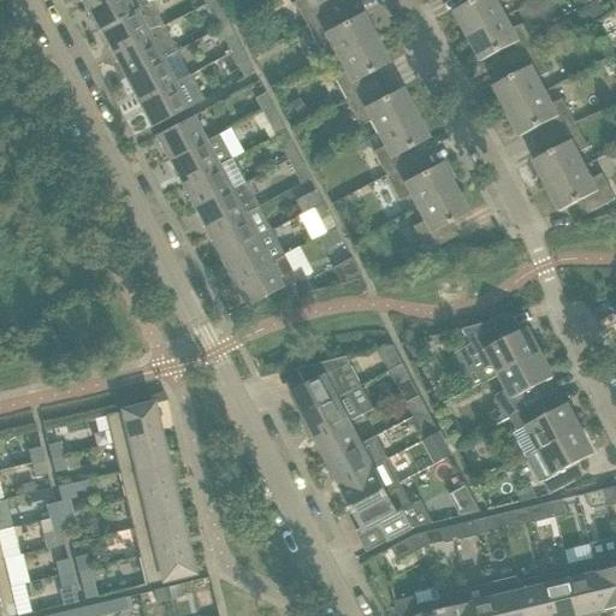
[(147,4),(144,0),(96,0),(83,7),(96,31),(99,30),(150,4),(149,3),(147,4)]
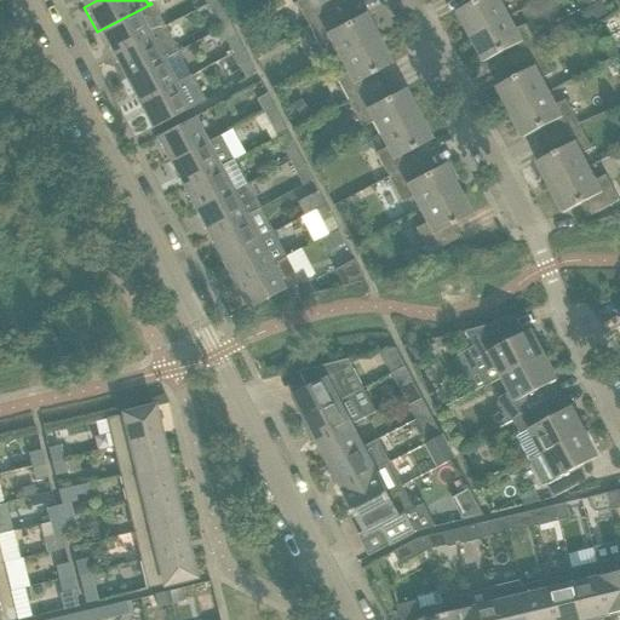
[(229,24),(216,0),(214,0),(206,5),(219,29),(229,24)]
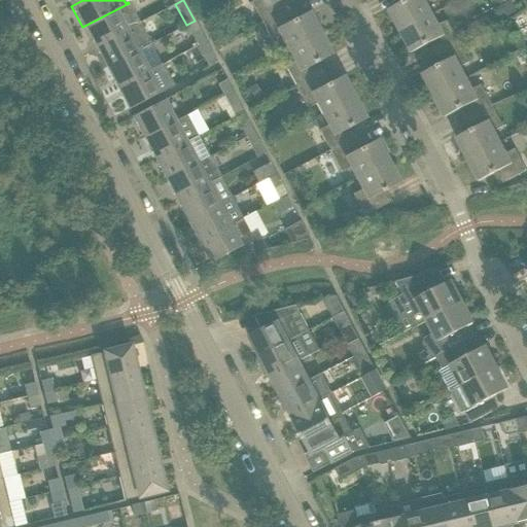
[(254,0),(251,2),(262,23),(285,10),(280,0),(254,0)]
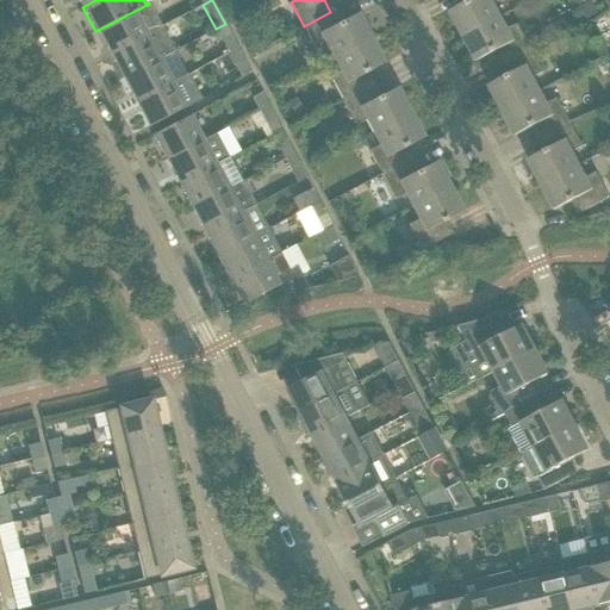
[(462,37),(500,17),(495,4),(499,0),(465,0),(466,2),(449,12),(462,37)]
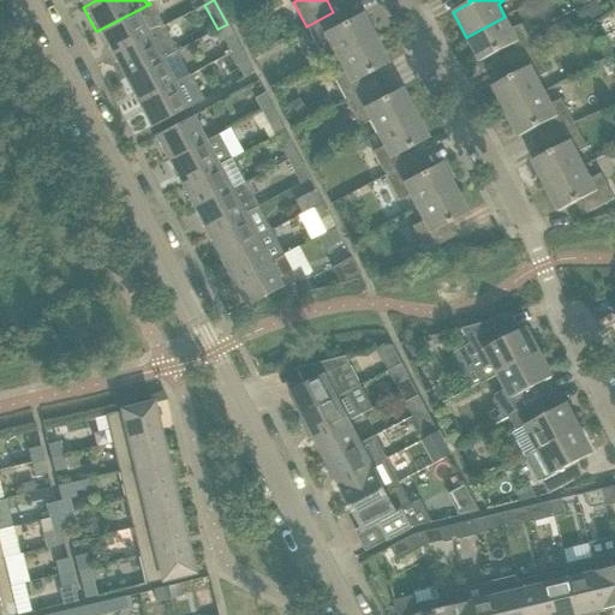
[(596,1),(586,6),(593,18),(602,13),(596,1)]
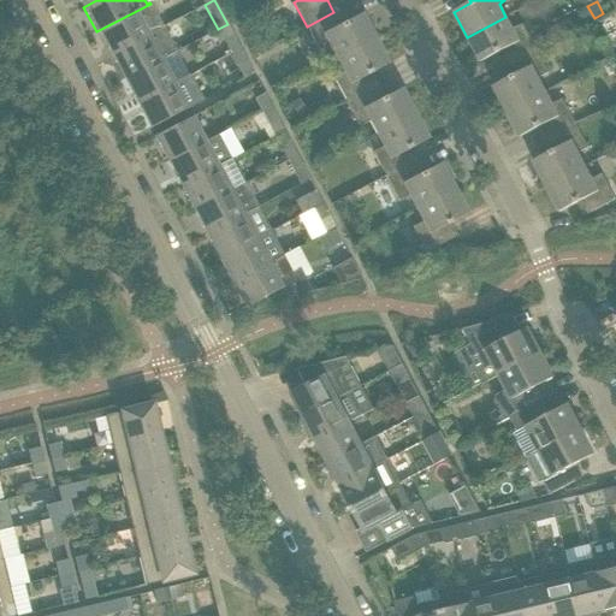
[(163,28),(150,4),(99,30),(112,54),(163,28)]
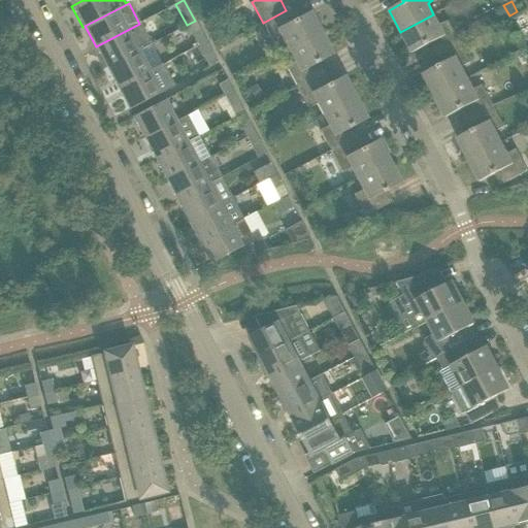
[(291,21),(286,10),(263,23),(273,43),(283,39),(288,51),(322,33),(310,11),(291,21)]
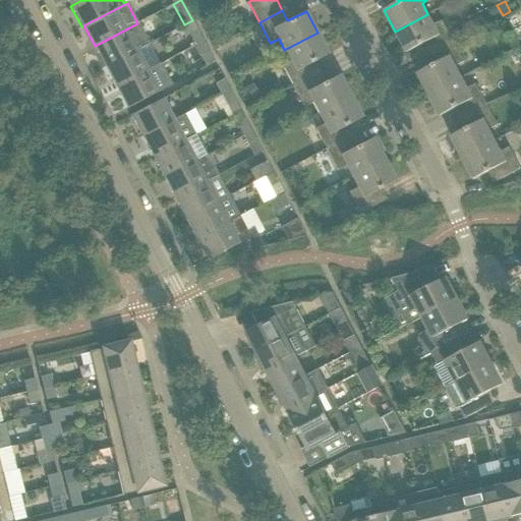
[(433,24),(427,14),(395,32),(406,53),(424,43),(430,53),(453,41),(442,20),(433,24)]
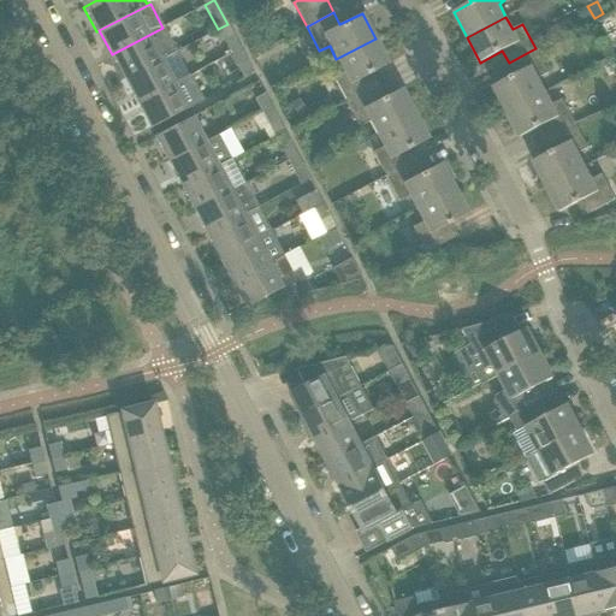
[(227,24),(218,29),(212,33),(218,43),(223,40),(230,54),(241,48),(227,24)]
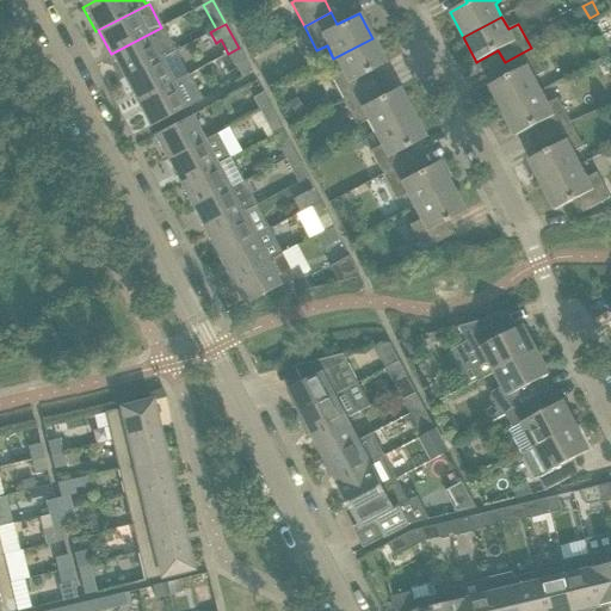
[(111,54),(123,78),(160,59),(174,51),(172,48),(173,45),(170,42),(161,28),(111,54)]
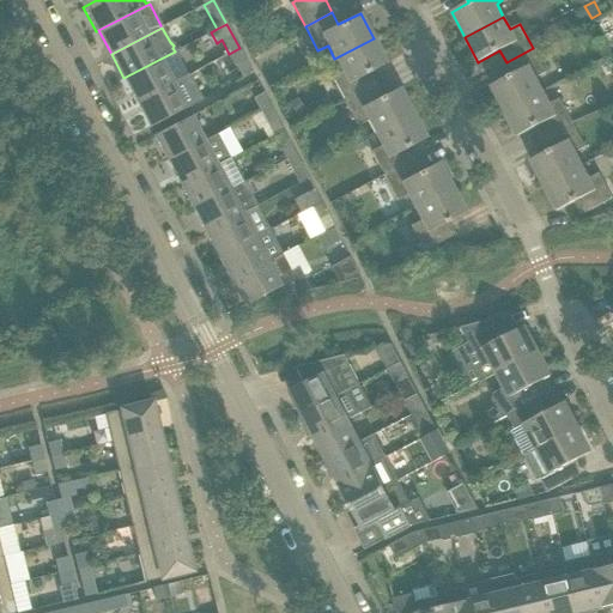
[(374,38),(334,59),(341,72),(332,77),(344,101),(371,86),(365,74),(387,64),(374,38)]
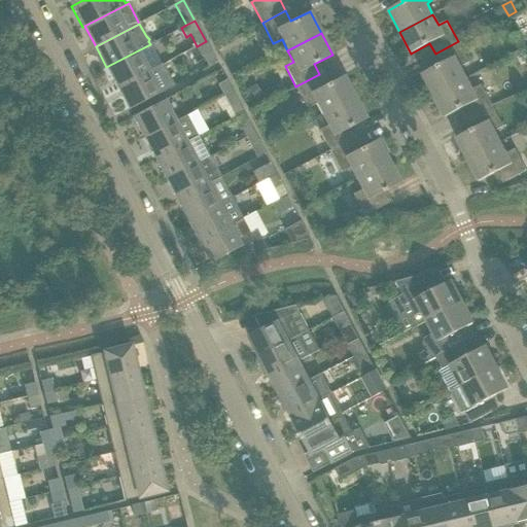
[(217,63),(206,41),(197,46),(208,68),(217,63)]
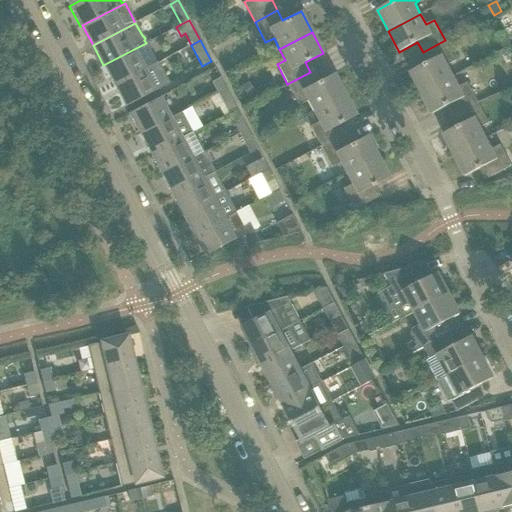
[(445,40),(423,52),(428,62),(410,72),(421,93),(453,76),(447,65),(456,61),(445,40)]
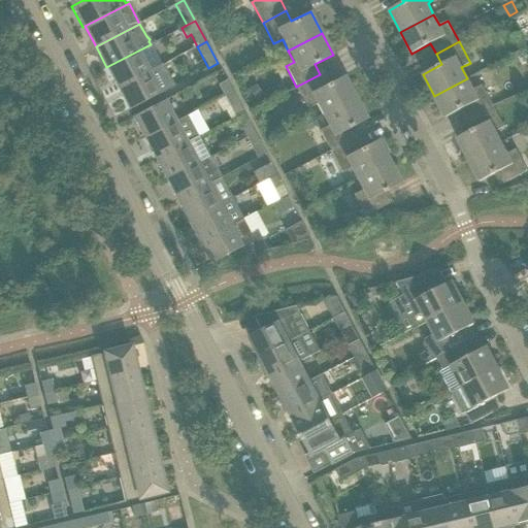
[(106,67),(118,88),(150,72),(162,65),(151,44),(138,51),(106,67)]
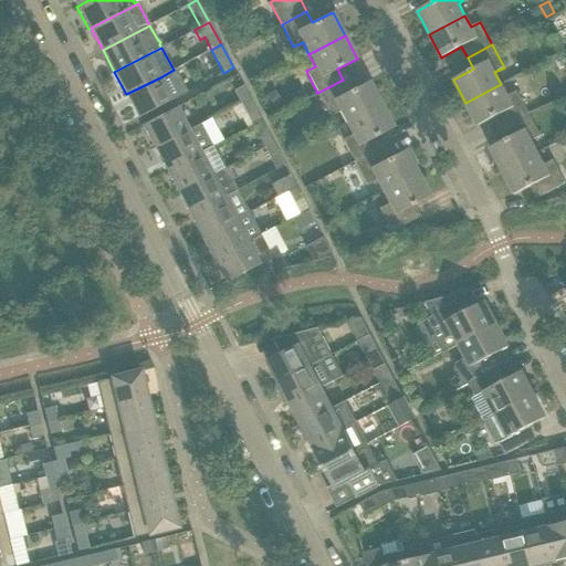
[(175,70),(160,77),(126,94),(138,117),(173,100),(187,92),(175,70)]
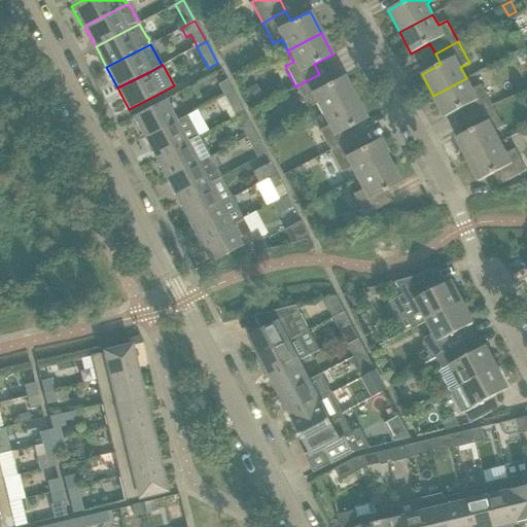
[(324,85),(319,74),(295,86),(307,108),(316,103),(321,114),(354,97),(343,75),(324,85)]
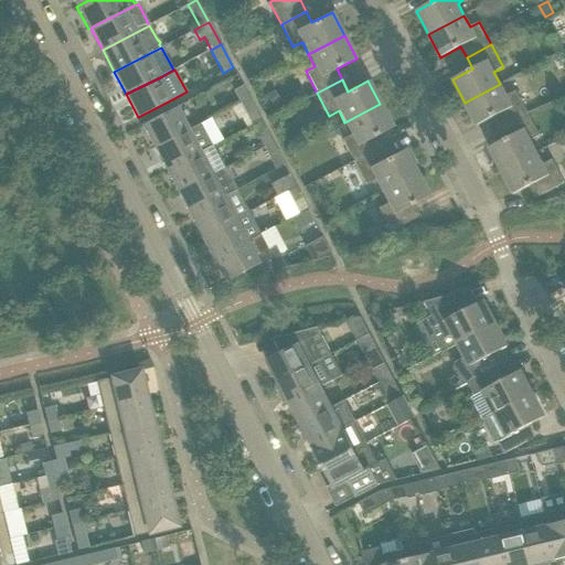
[(507,96),(500,84),(465,103),(477,126),(497,115),(502,126),(528,113),(515,91),(507,96)]
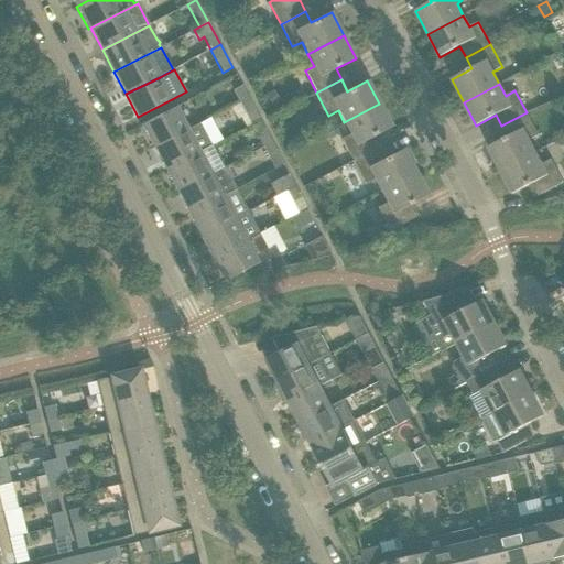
[(239,102),(248,98),(241,86),(232,90),(239,102)]
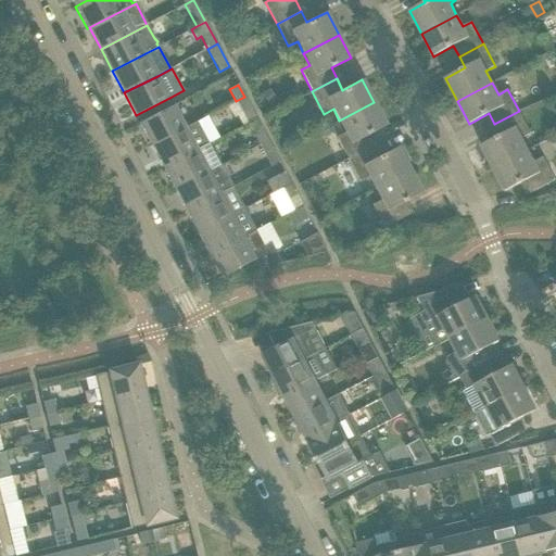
[(272,93),(263,98),(267,108),(276,102),(272,93)]
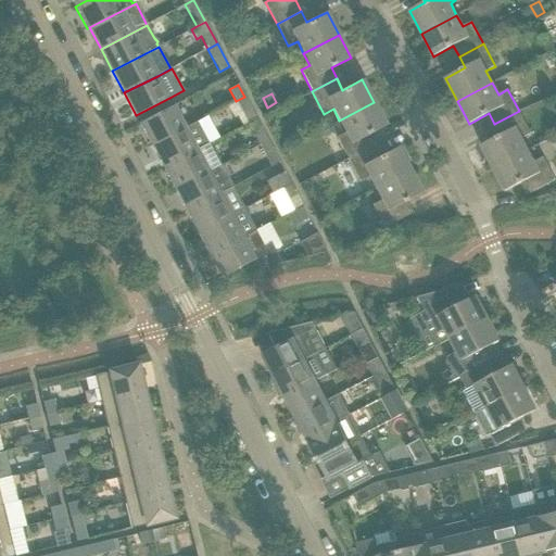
[(244,97),(236,101),(248,123),(256,118),(244,97)]
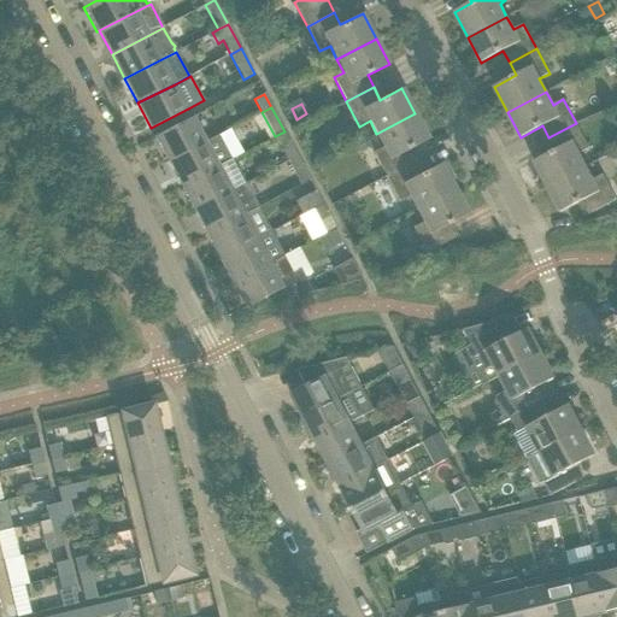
[(415,113),(376,134),(383,147),(372,152),(386,177),(413,163),(406,151),(429,139),(415,113)]
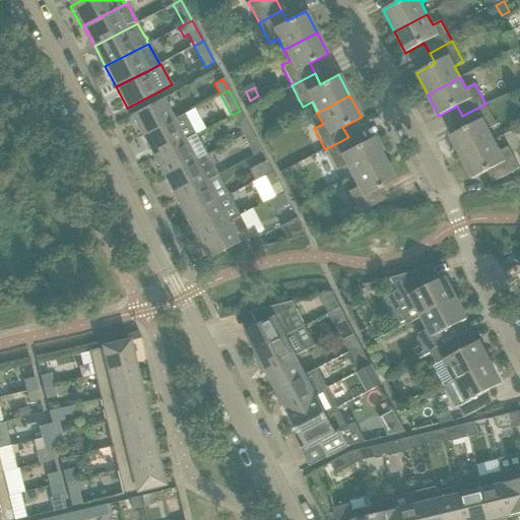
[(142,136),(173,120),(161,99),(131,115),(142,136)]
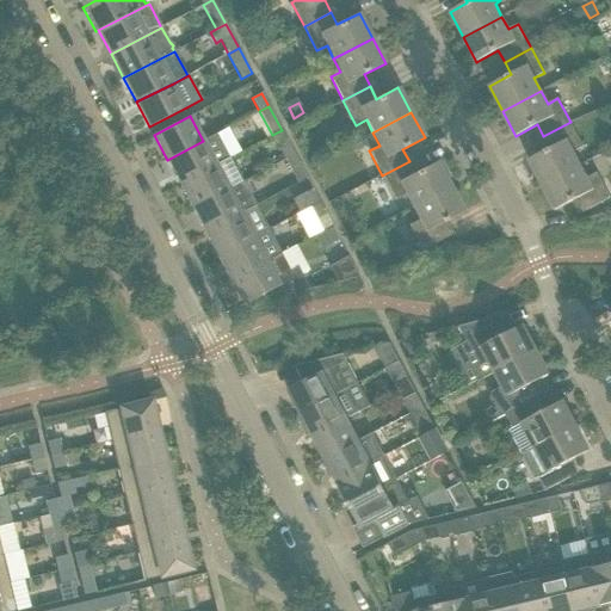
[(571,122),(543,136),(550,148),(529,160),(542,185),(580,165),(573,152),(584,147),(571,122)]
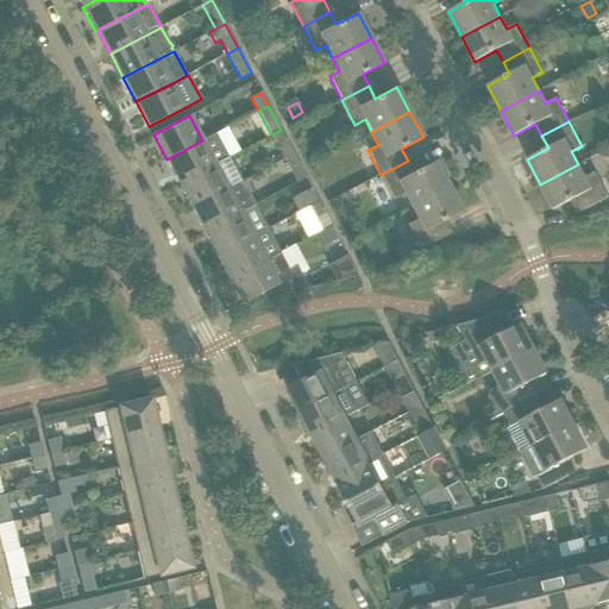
[(294,154),(281,130),(271,135),(284,158),(294,154)]
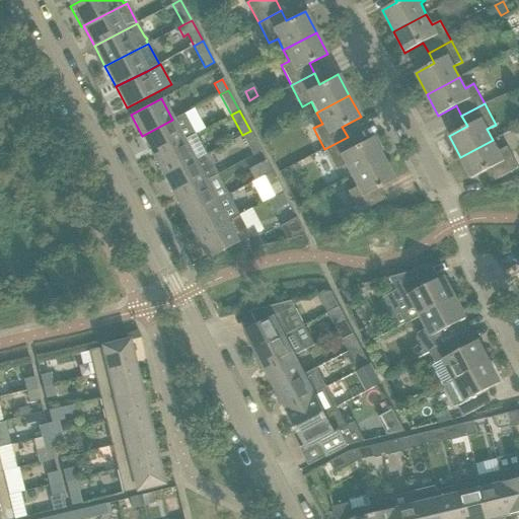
[(182,114),(172,120),(142,136),(152,156),(183,140),(194,135),(182,114)]
